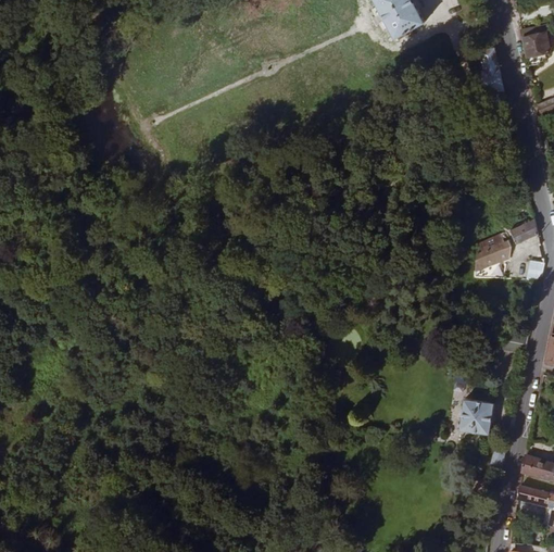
[(430,20),(417,0),(376,0),(400,39),(430,20)]
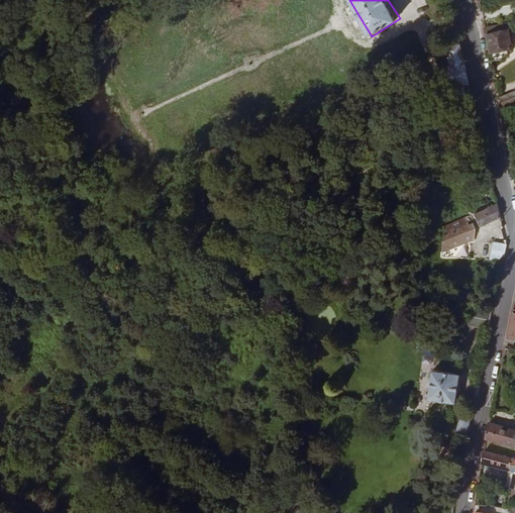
[(513,48),(508,21),(485,26),(491,54),(513,48)]
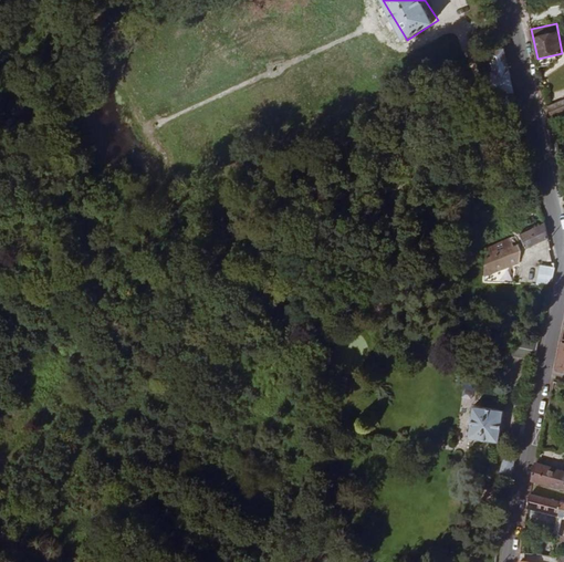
[(519,107),(507,48),(492,51),(495,70),(493,70),(498,95),(500,94),(504,113),(519,107)]
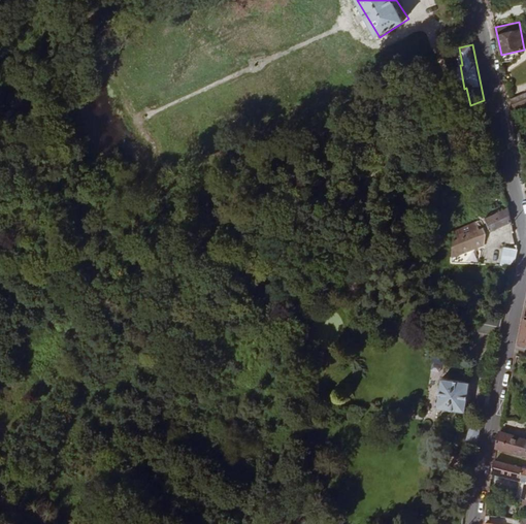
[(413,78),(406,80),(408,84),(412,94),(417,92),(413,78)]
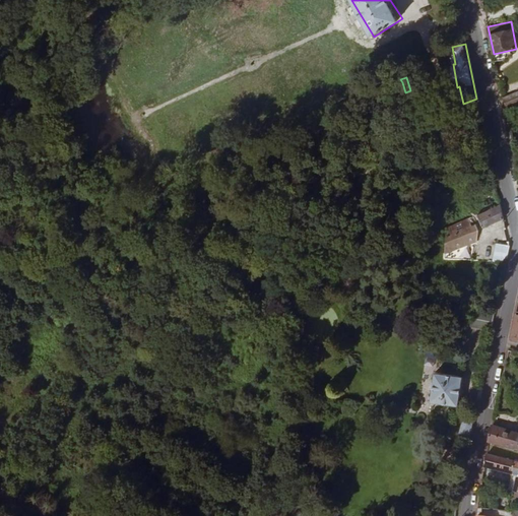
[(506,108),(517,104),(517,92),(504,97),(506,108)]
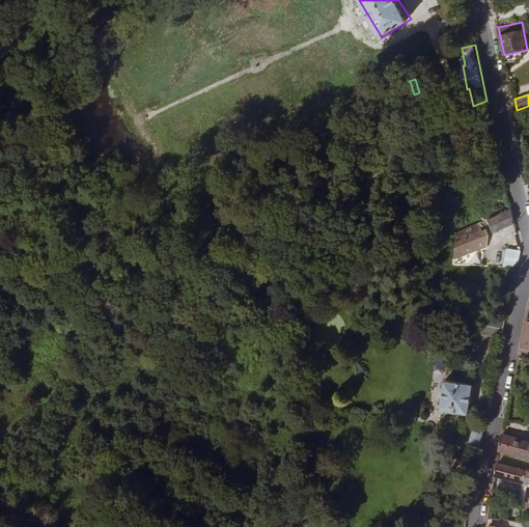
[(424,125),(441,118),(439,112),(422,117),(424,125)]
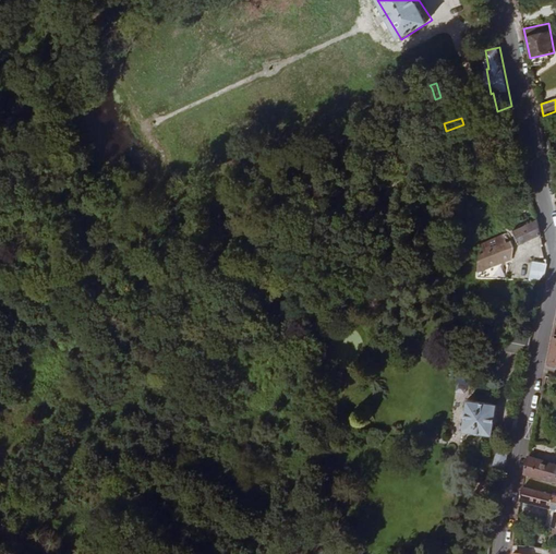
[(536,236),(533,220),(509,231),(517,245),(536,236)]
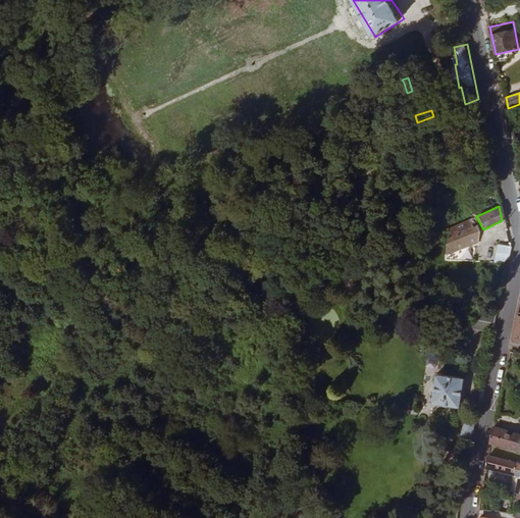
[(449,229),(451,236),(467,229),(464,223),(449,229)]
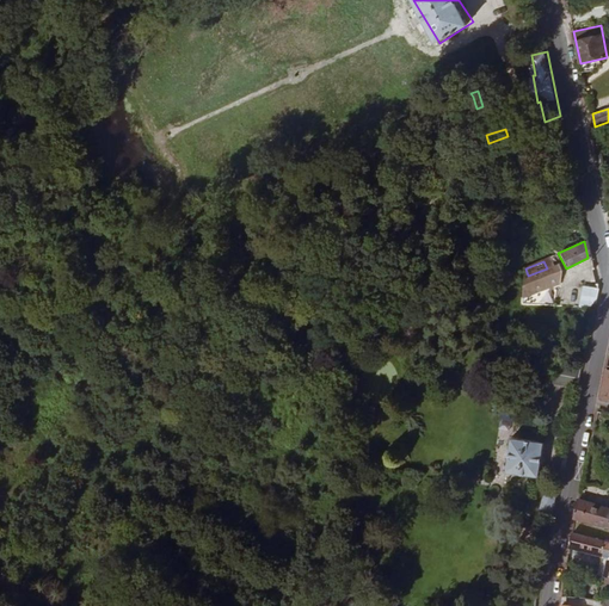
[(521,297),(558,284),(559,264),(547,269),(528,276),(522,278),(521,297)]
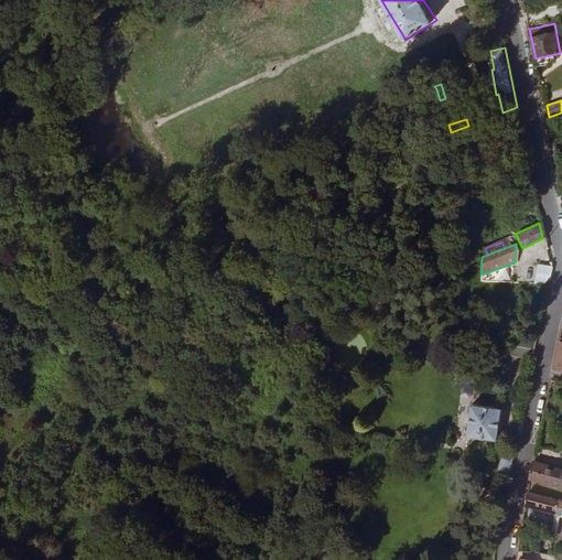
[(474,252),(457,261),(462,270),(478,262),(474,252)]
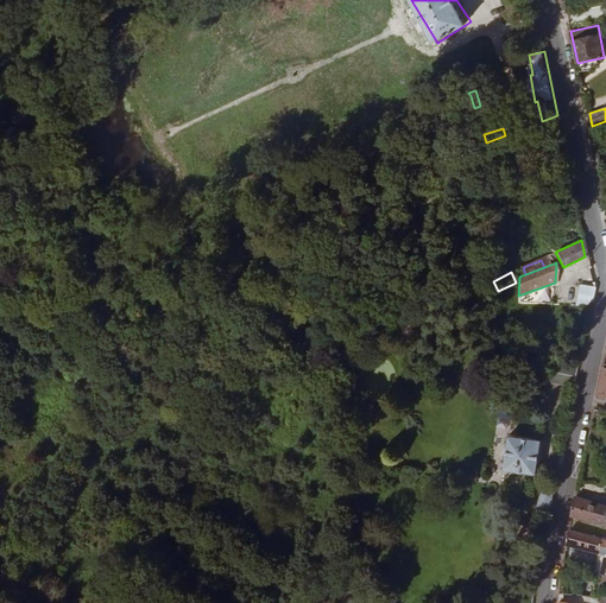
[(582,285),(576,285),(574,298),(588,302),(592,289),(592,287),(582,285)]
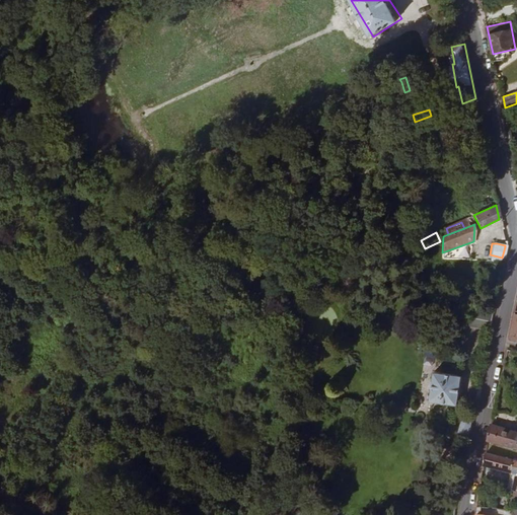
[(430,248),(420,253),(422,258),(432,252),(430,248)]
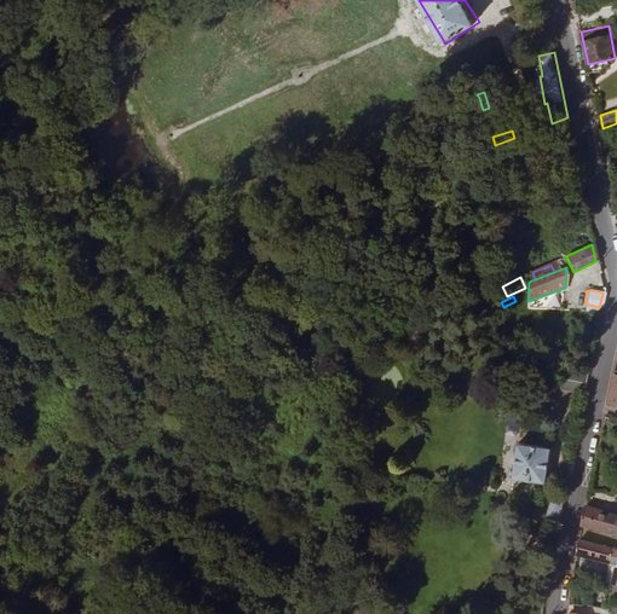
[(616,413),(616,380),(610,378),(603,410),(616,413)]
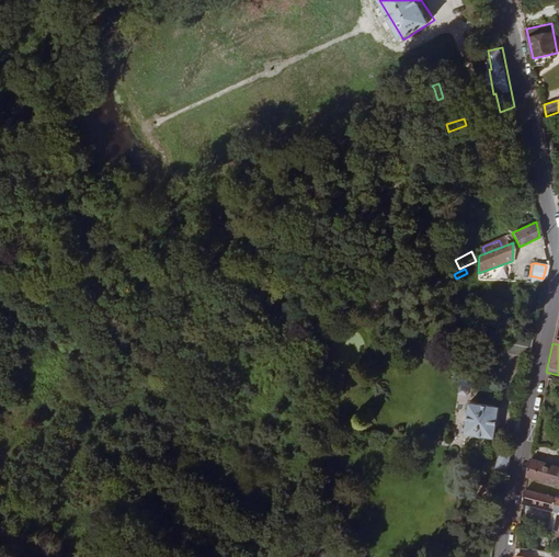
[(491,439),(497,406),(465,401),(460,434),(491,439)]
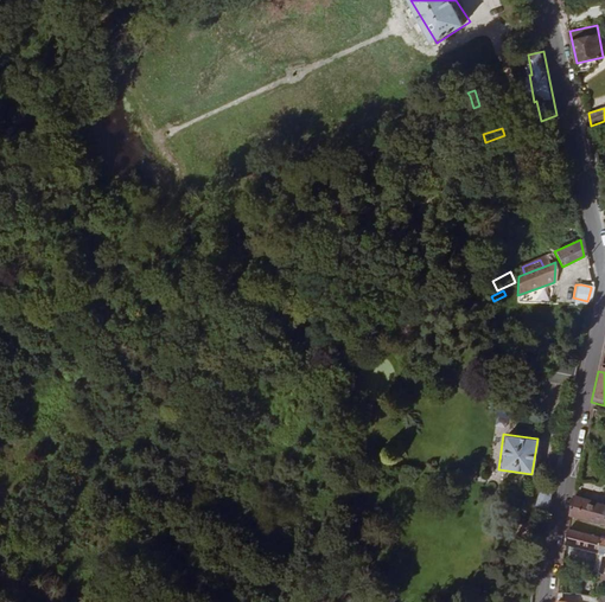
[(577,481),(574,492),(588,495),(591,485),(577,481)]
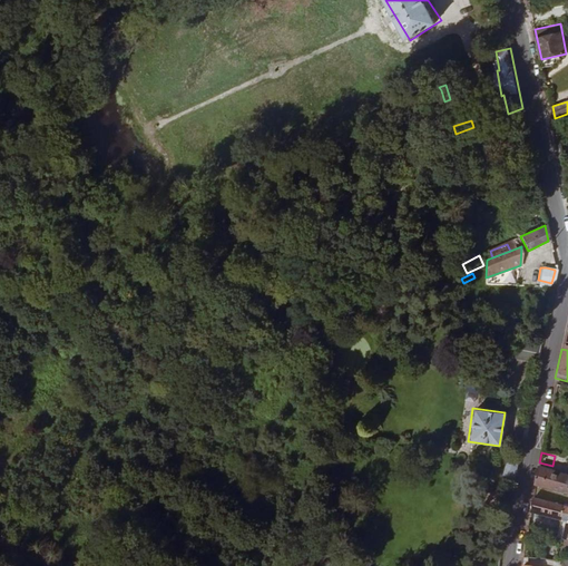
[(500,480),(511,482),(515,464),(503,461),(500,480)]
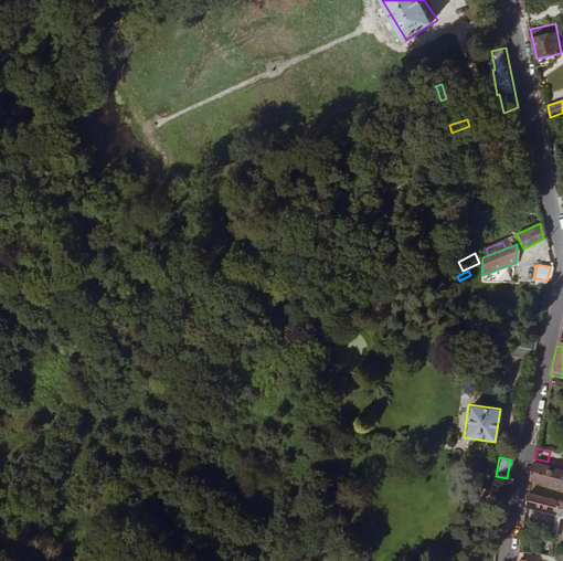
[(562,470),(532,465),(529,483),(562,489),(562,470)]
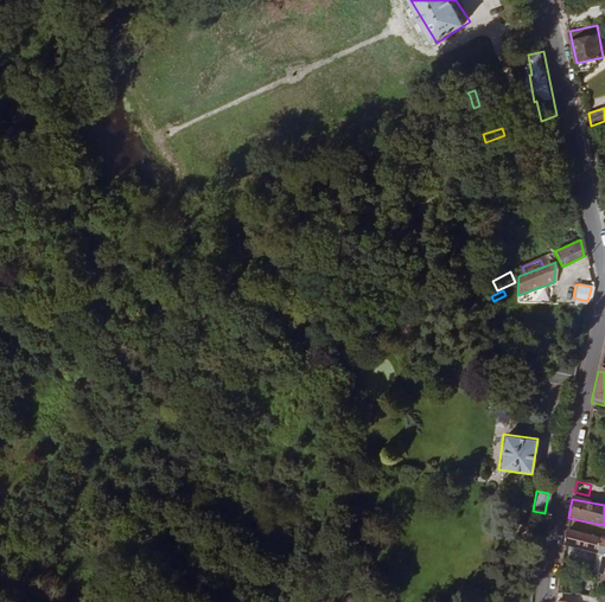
[(604,539),(604,540),(565,532),(562,546),(596,554),(596,556),(604,557),(604,556),(604,539)]
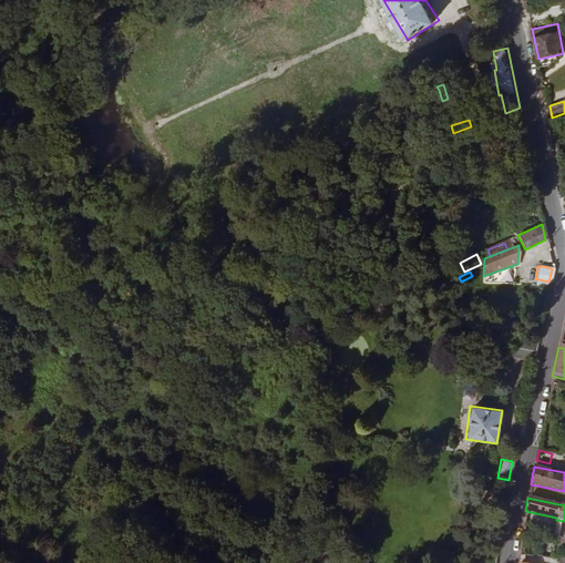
[(540,558),(553,560),(553,550),(542,549),(540,558)]
